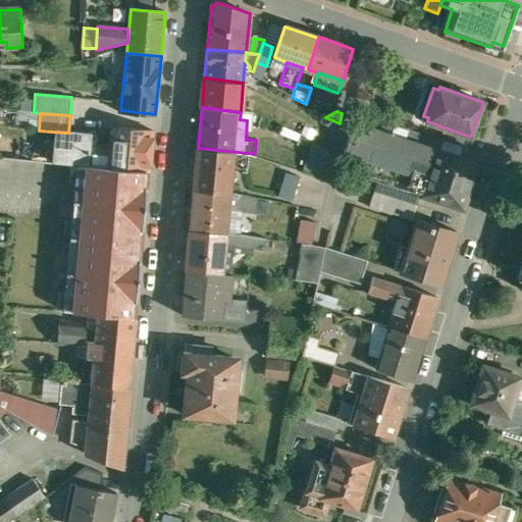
[(441,141),(385,122),(382,133),(436,149),(440,151),(444,142),(441,141)]
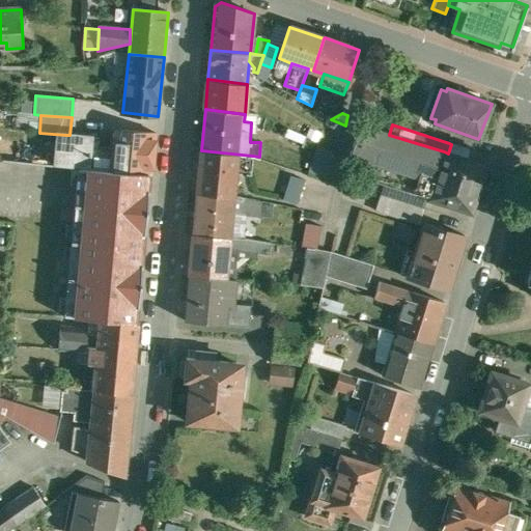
[(389,135),(360,126),(351,155),(350,163),(367,168),(364,177),(389,186),(419,195),(419,194),(428,197),(429,198),(444,151),(389,135)]
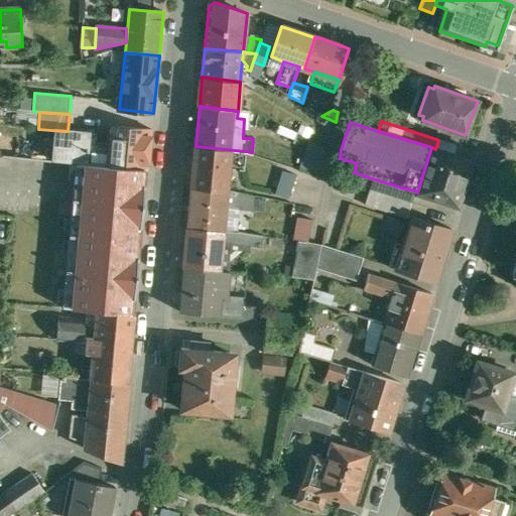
[(152,129),(113,125),(111,142),(97,141),(94,164),(148,169),(152,129)]
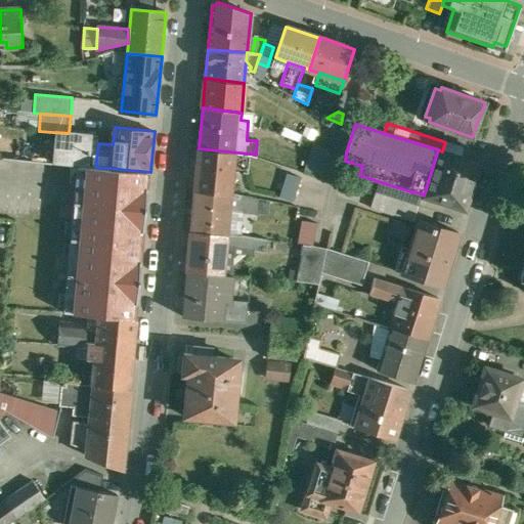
[(468,137),(446,131),(443,141),(445,142),(465,147),(468,137)]
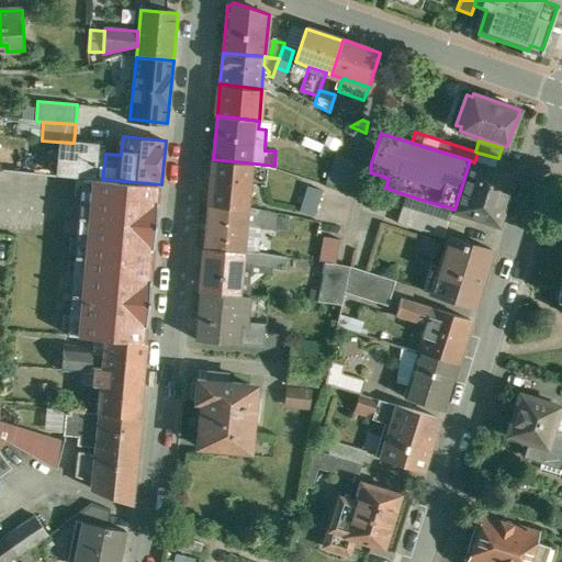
[(74,143),(69,143),(67,176),(82,177),(102,179),(105,154),(105,145),(74,143)]
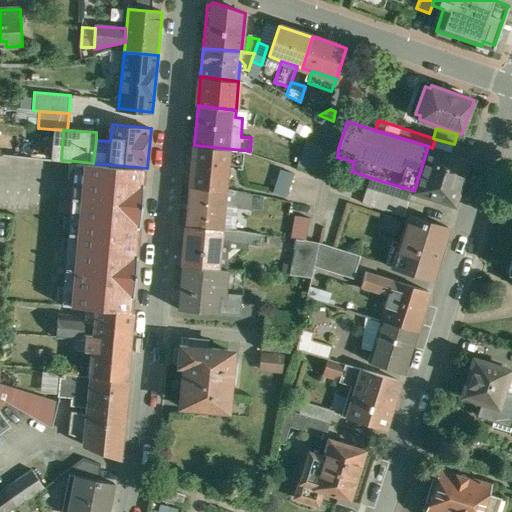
[(319,172),(328,147),(308,140),(299,165),(319,172)]
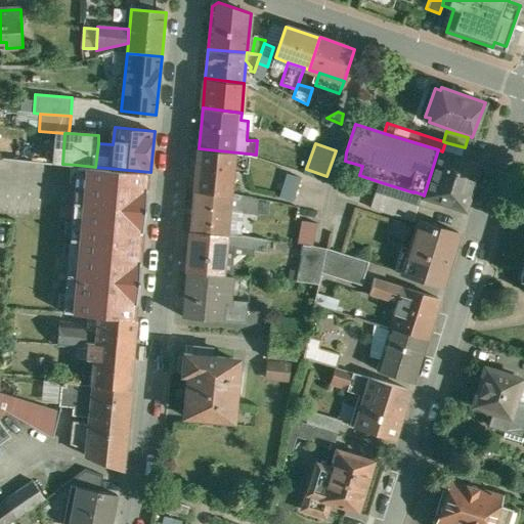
[(249,154),(199,148),(195,189),(230,192),(233,170),(248,170),(249,154)]
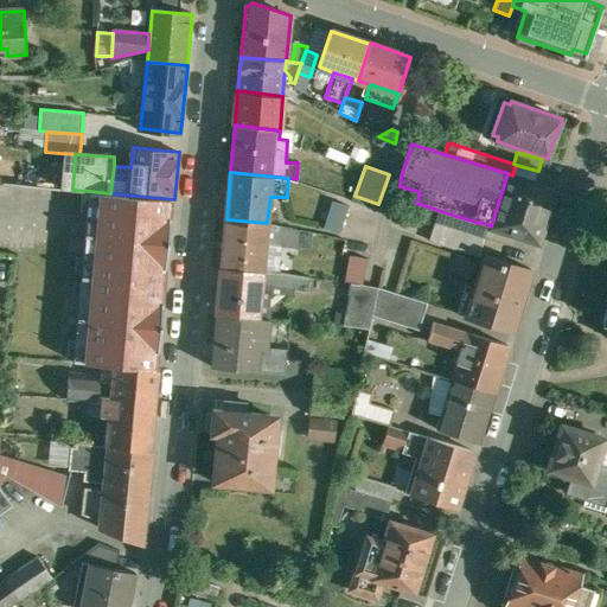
[(512,176),(508,173),(491,227),(491,228),(540,243),(556,189),(512,176)]
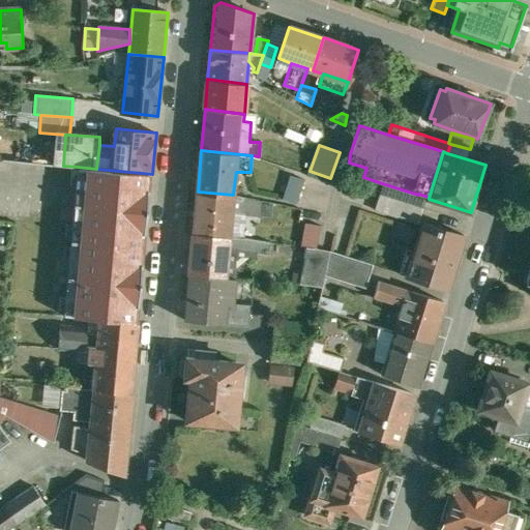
[(96,169),(78,167),(65,316),(99,319),(138,322),(139,321),(137,321),(150,175),(152,175),(152,174),(96,169)]
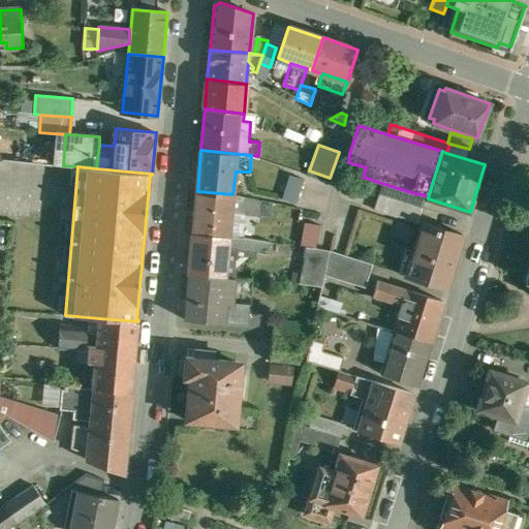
[(417,194),(387,185),(384,195),(423,208),(427,196),(417,193),(417,194)]
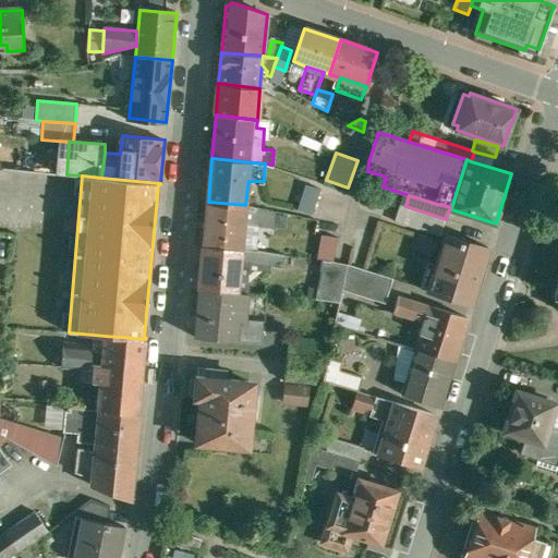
[(245,205),(208,202),(204,245),(241,250),(245,205)]
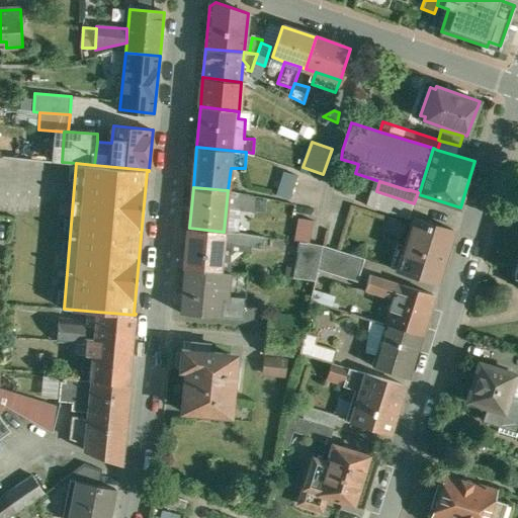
[(376,191),(371,190),(367,205),(409,219),(414,203),(376,191)]
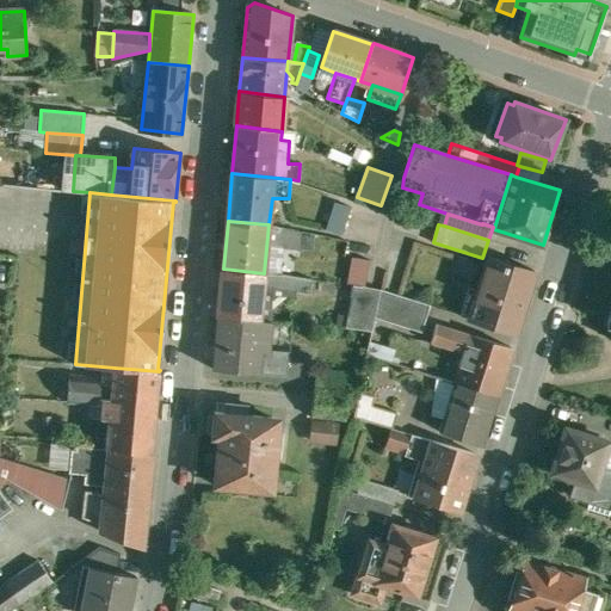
[(350,282),(368,284),(372,260),(355,257),(350,282)]
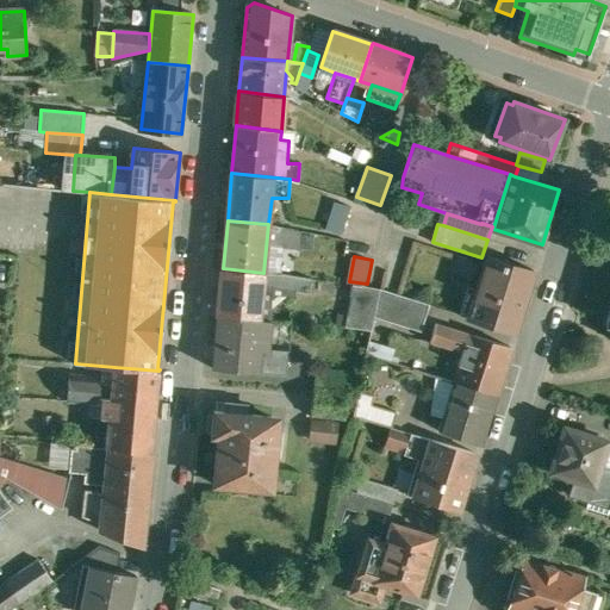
[(534,271),(489,256),(468,319),(515,334),(534,271)]
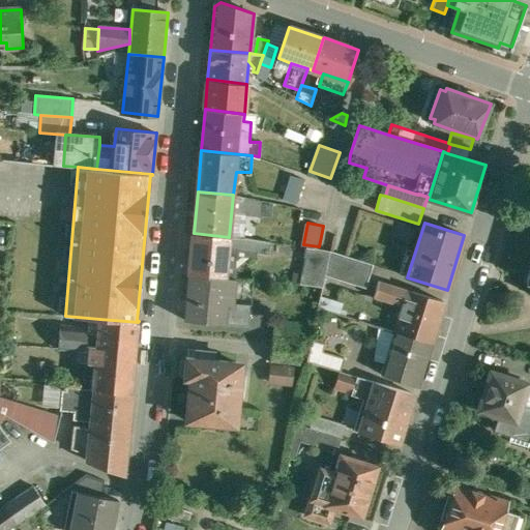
[(229,237),(194,233),(192,254),(190,255),(188,271),(189,271),(189,274),(225,277),(228,249),(228,248),(229,237)]
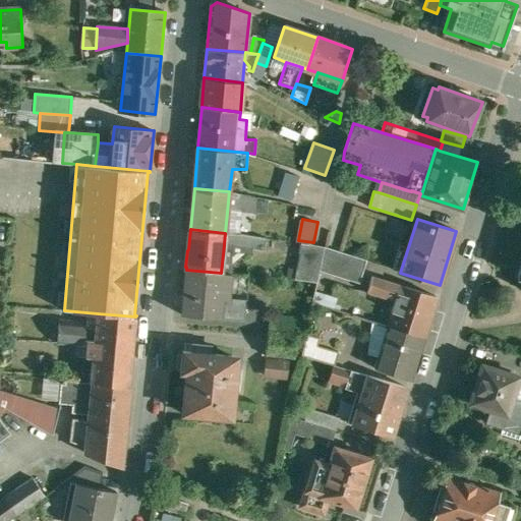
[(267,238),(225,233),(224,244),(265,250),(267,238)]
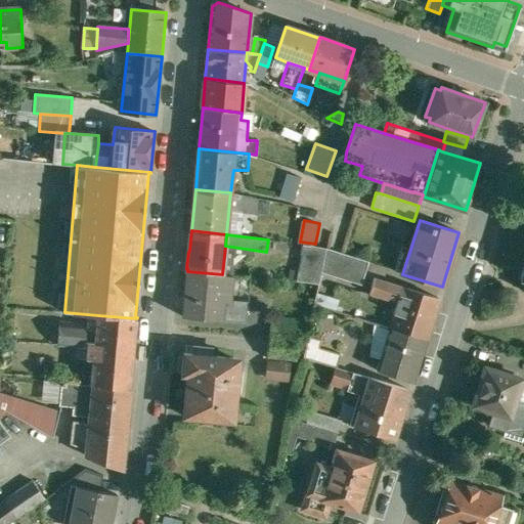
[(369,261),(328,248),(325,253),(325,254),(324,256),(321,272),(362,285),(369,261)]
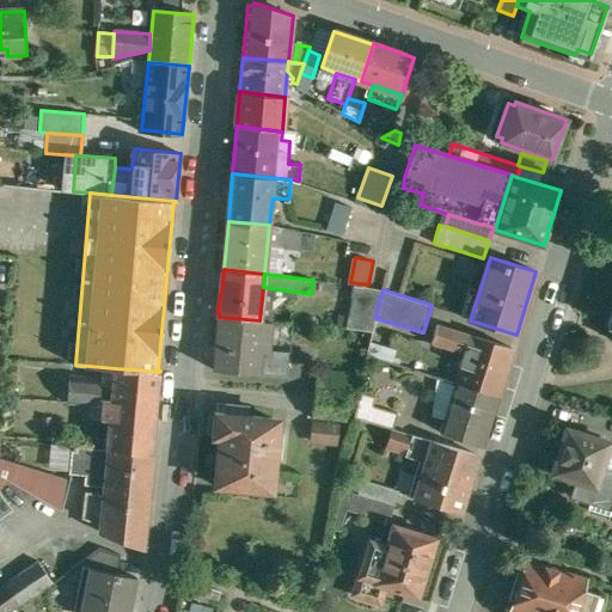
[(379,299),(355,294),(348,328),(372,331),(375,318),(379,299)]
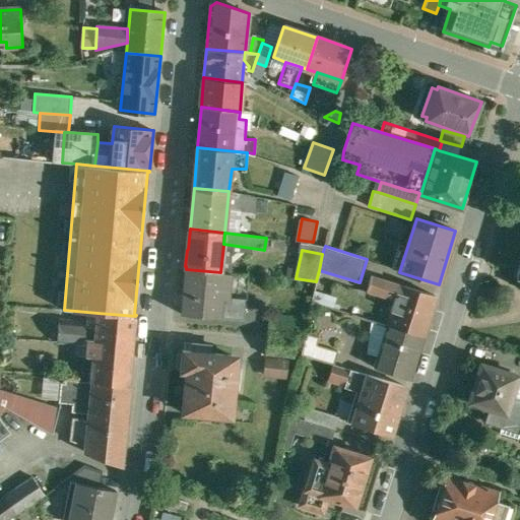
[(220,272),(186,269),(182,313),(245,319),(247,300),(231,298),(233,274),(220,272)]
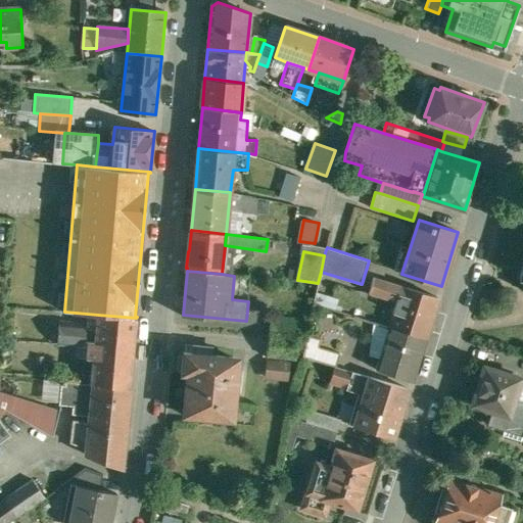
[(437,297),(374,278),(370,292),(396,301),(389,327),(390,327),(424,338),(437,297)]
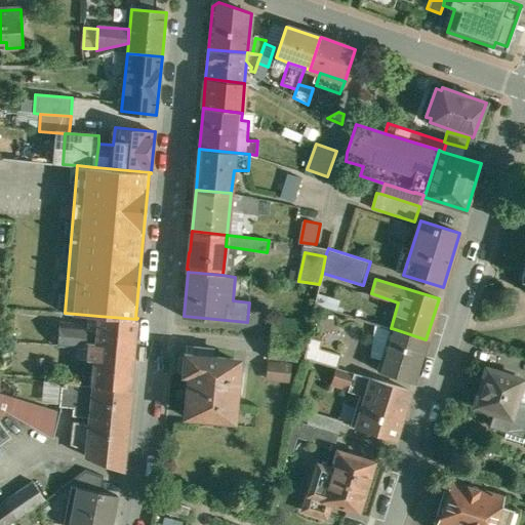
[(136,319),(98,316),(95,344),(86,342),(80,342),(80,348),(79,358),(85,359),(85,364),(94,365),(92,386),(130,390),(136,319)]
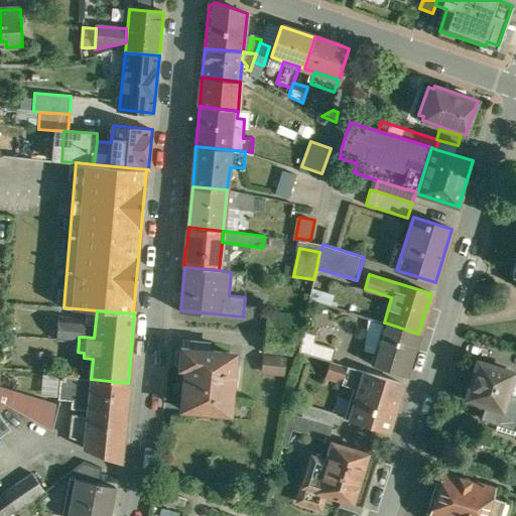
[(295,317),(268,313),(267,327),(294,331),(295,317)]
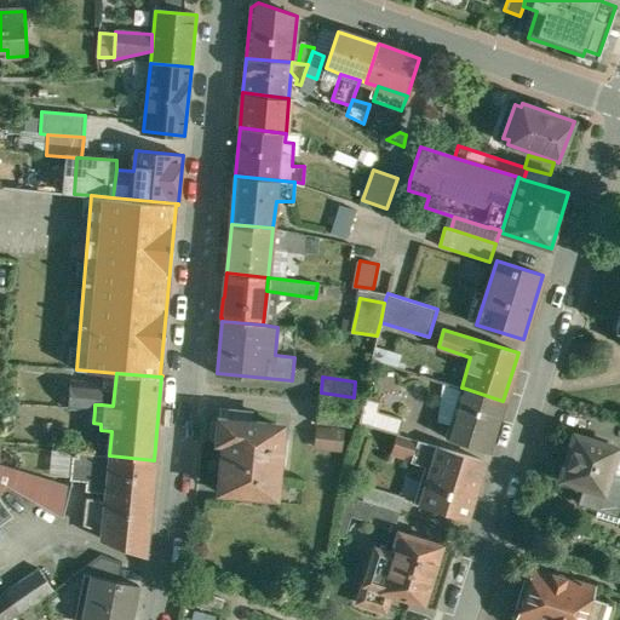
[(103,388),(72,385),(70,408),(95,411),(95,405),(102,405),(103,388)]
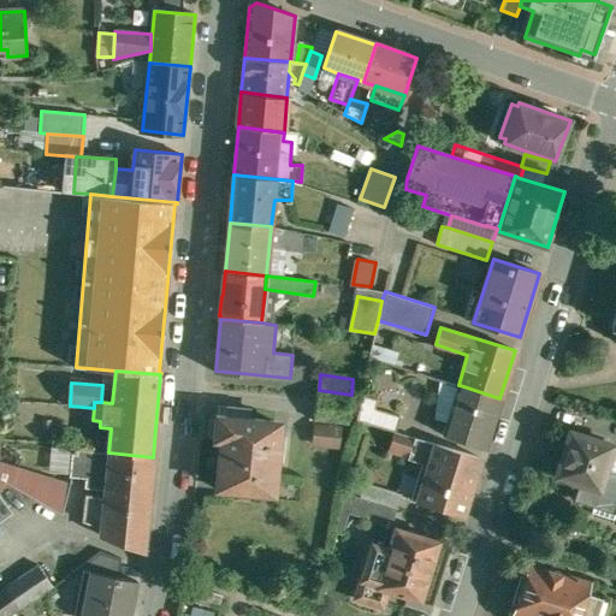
[(499,398),(460,385),(444,436),(484,449),(499,398)]
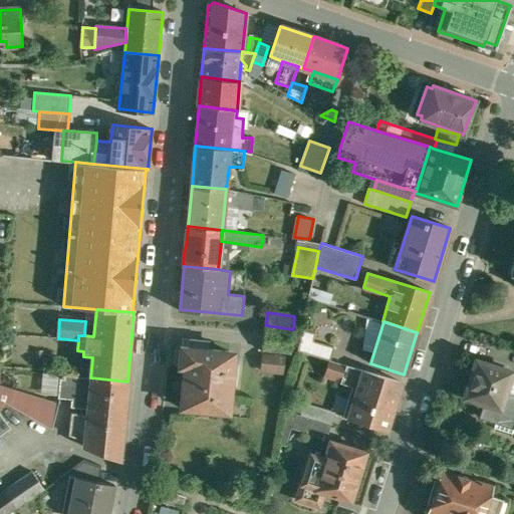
[(293,329),(266,325),(263,349),(291,352),(293,329)]
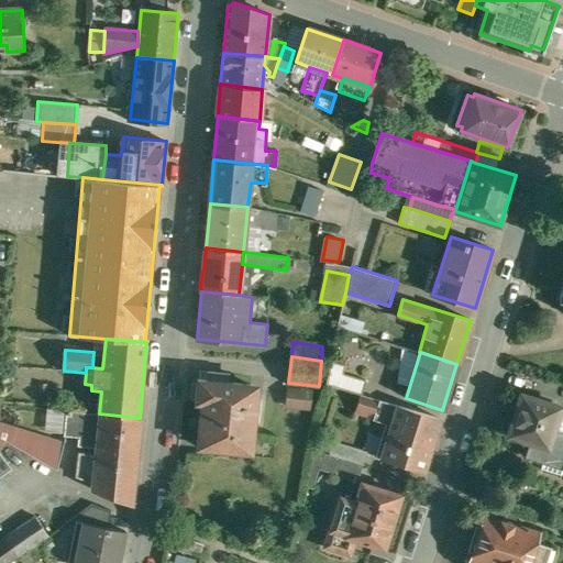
[(355,367),(343,364),(337,387),(361,395),(362,395),(365,383),(352,378),(355,367)]
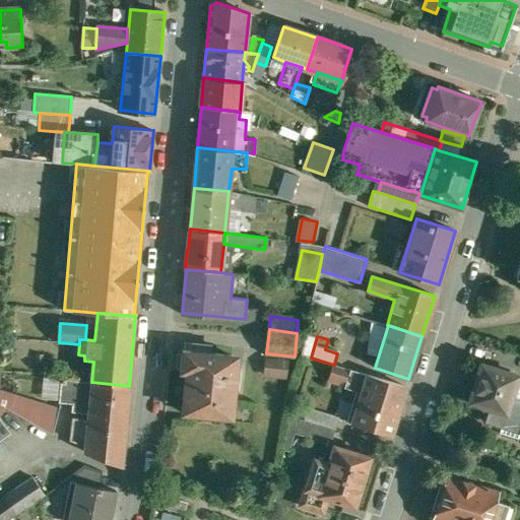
[(211,345),(193,343),(192,351),(184,350),(183,353),(181,353),(177,356),(176,365),(179,369),(182,369),(182,372),(187,372),(183,412),(204,414),(203,420),(212,421),(212,415),(232,417),(237,367),(232,366),(233,355),(210,352),(211,345)]
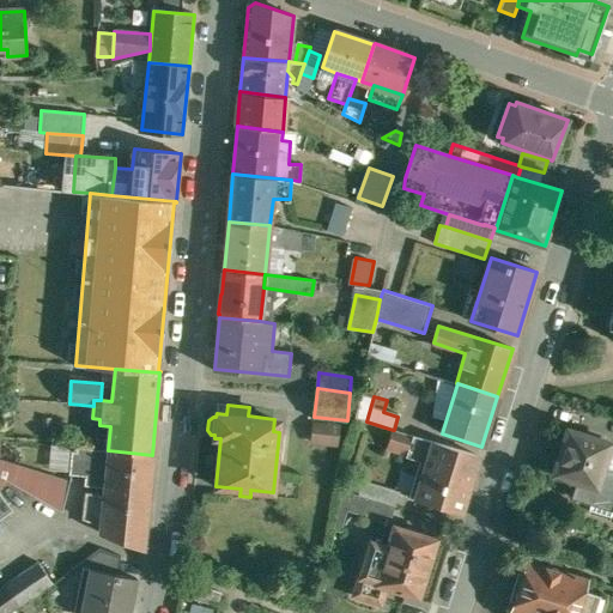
[(611,442),(566,428),(566,431),(559,431),(556,444),(560,448),(553,474),(578,481),(574,497),(612,509),(612,472),(602,469),(611,442)]
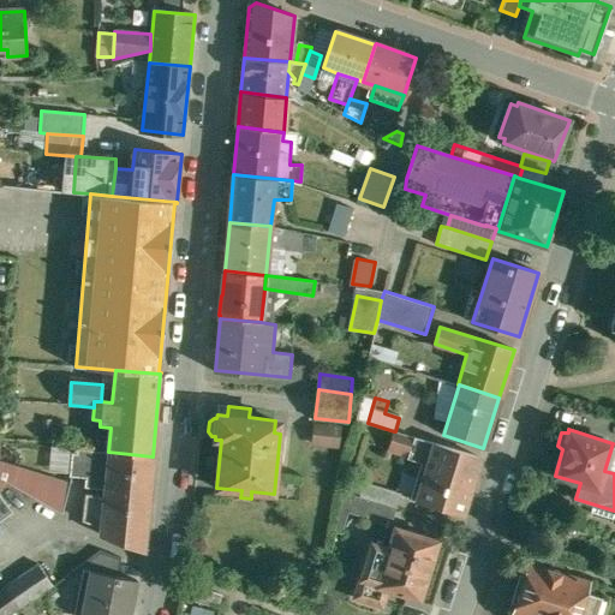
[(395,431),(394,431),(388,451),(408,457),(410,455),(413,437),(395,431)]
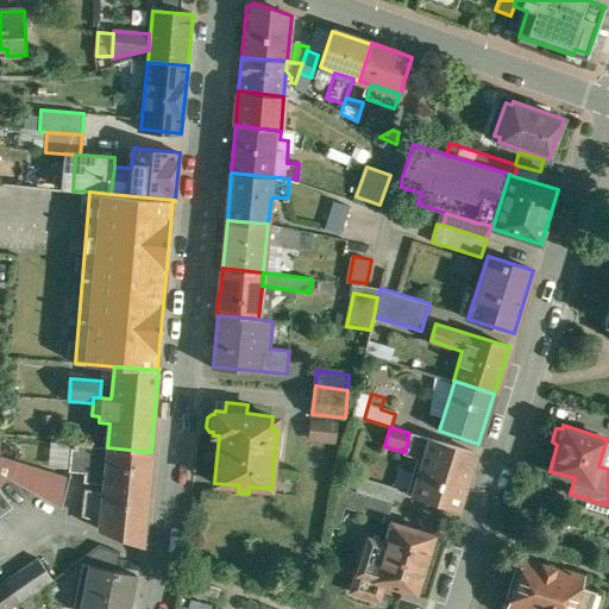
[(432,439),(409,433),(406,451),(425,457),(432,439)]
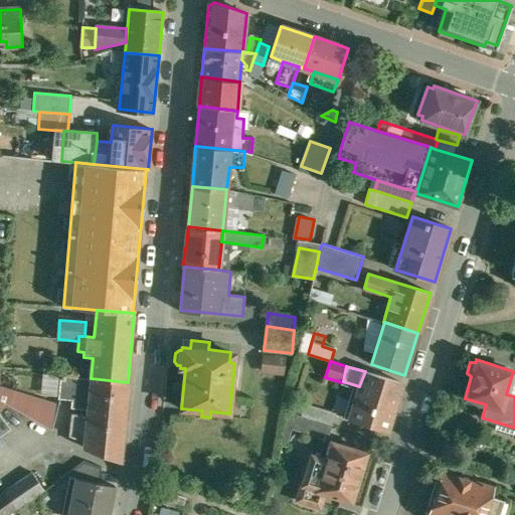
[(402,382),(365,371),(359,386),(349,419),(387,431),(402,382)]
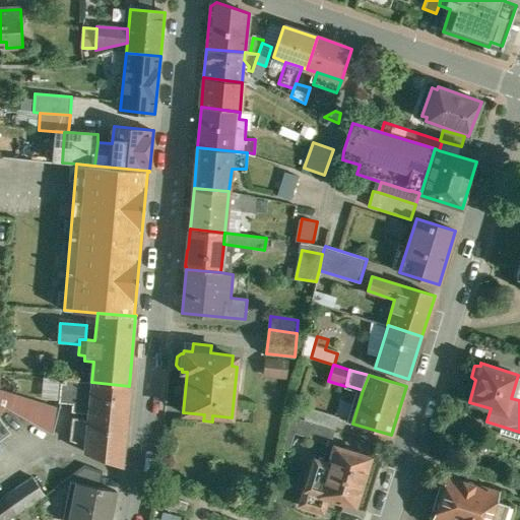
[(91,382),(62,379),(60,402),(73,403),(73,411),(90,413),(89,419),(73,417),(70,441),(86,447),(85,453),(121,466),(130,386),(129,386),(91,382)]
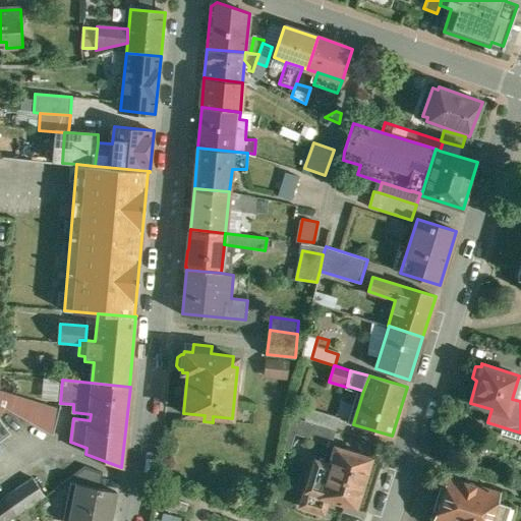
[(60,408),(0,390),(0,404),(7,408),(54,436),(60,408)]
